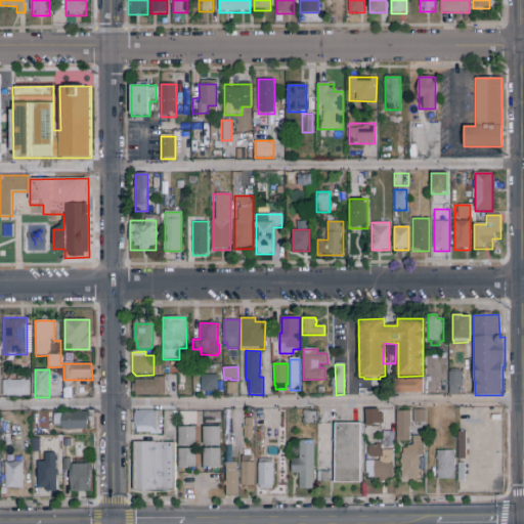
[(461,396),(449,396),(449,387),(448,387),(448,373),(451,373),(451,370),(461,370),(461,373),(463,373),(463,379),(464,379),(464,388),(461,388),(461,396)]
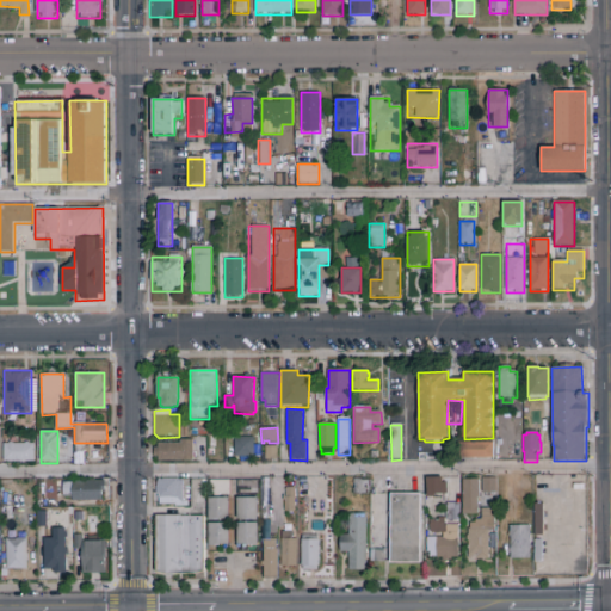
[(214,458),(222,458),(223,449),(220,448),(221,436),(214,436),(214,444),(215,444),(214,458)]
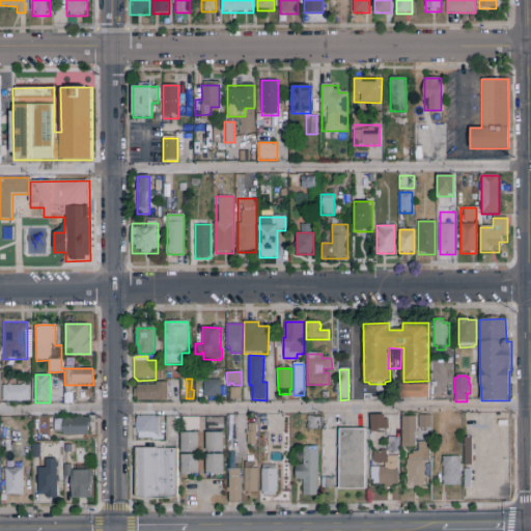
[(221,397),(204,397),(204,380),(221,380),(221,397)]
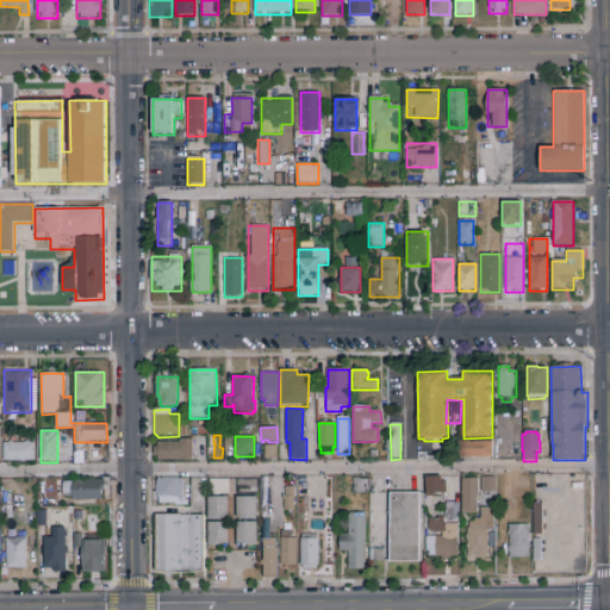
[(157,461),(157,456),(154,456),(155,447),(157,447),(157,442),(180,442),(180,439),(193,439),(193,461),(182,460),(182,461),(157,461)]
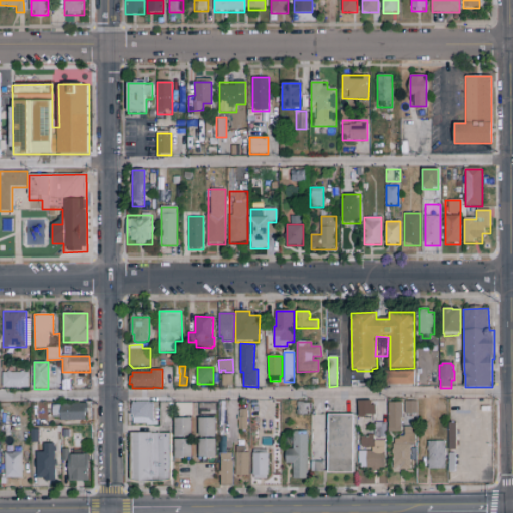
[(384,372),(414,372),(415,385),(384,385),(384,372)]
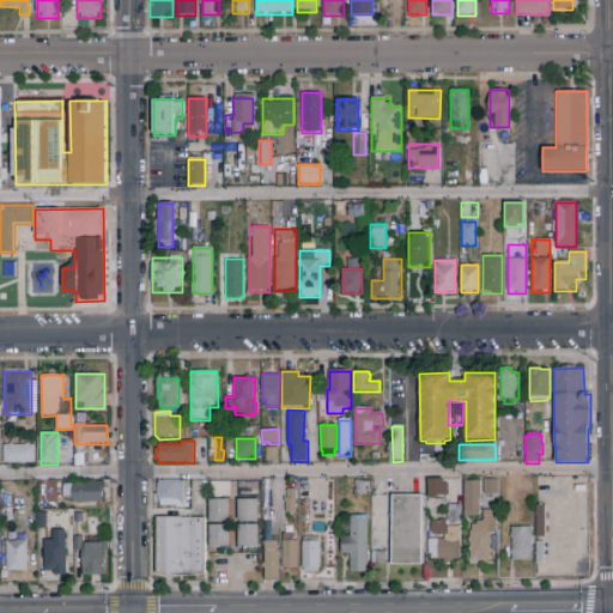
[(4,463),(4,445),(34,445),(34,463),(4,463)]
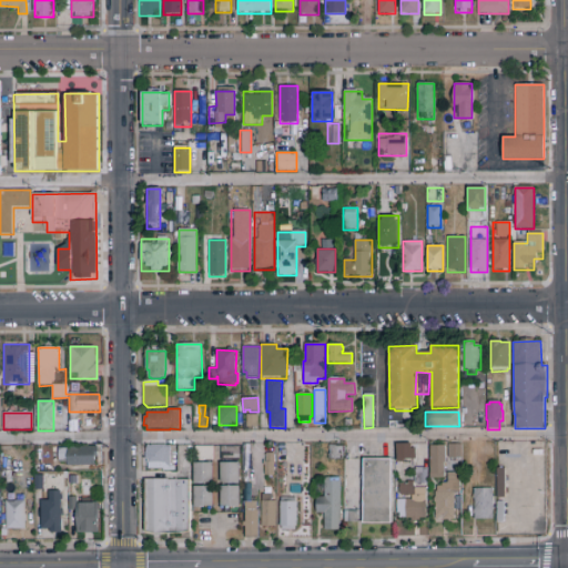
[(246,415),(259,415),(259,428),(247,428),(246,415)]
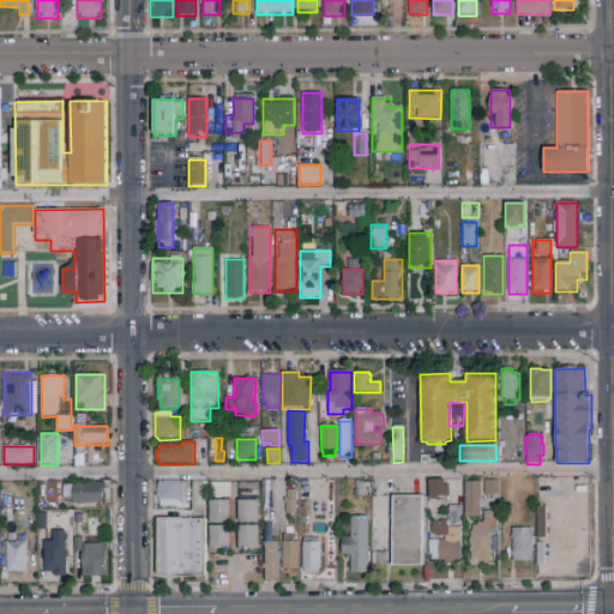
[(429,500),(429,481),(445,481),(445,486),(451,486),(451,498),(445,498),(445,500),(429,500)]
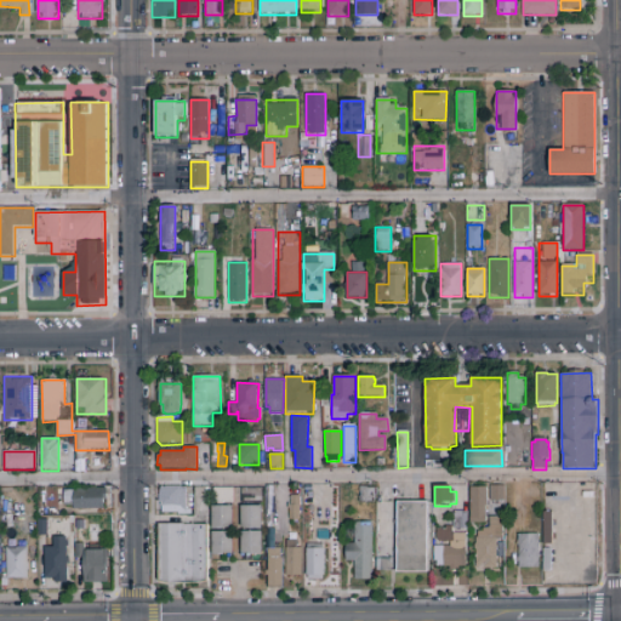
[(490,502),(490,486),(506,486),(506,501),(490,502)]
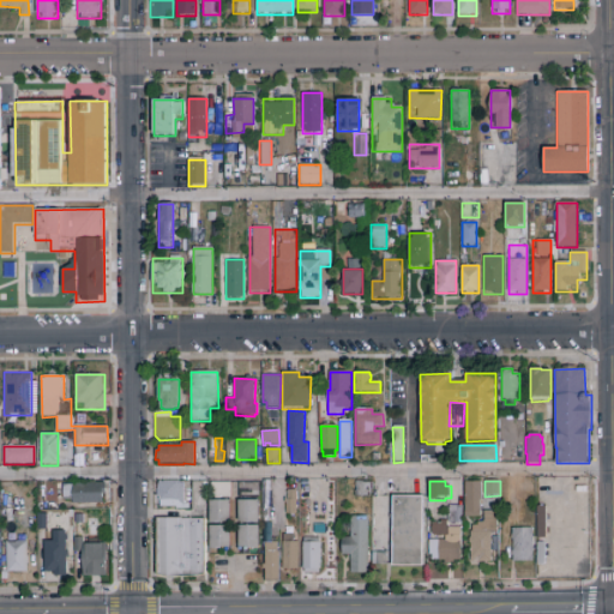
[(158,482),(182,482),(182,488),(184,504),(190,504),(190,510),(176,510),(176,509),(161,509),(161,501),(158,501),(158,497),(157,497),(157,489),(158,489),(158,482)]
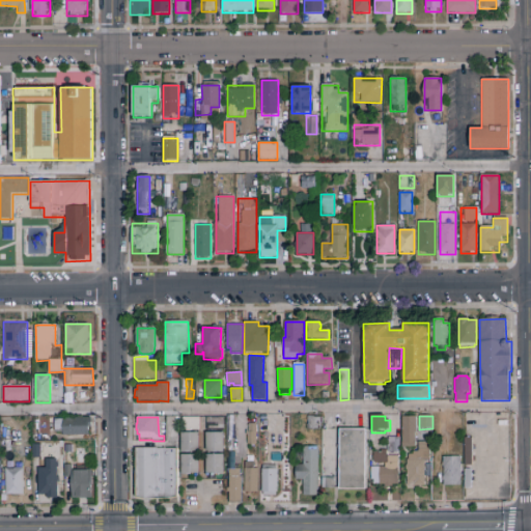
[(419,449),(419,447),(402,447),(402,417),(416,417),(416,434),(416,443),(419,443),(419,442),(429,442),(429,449),(419,449)]
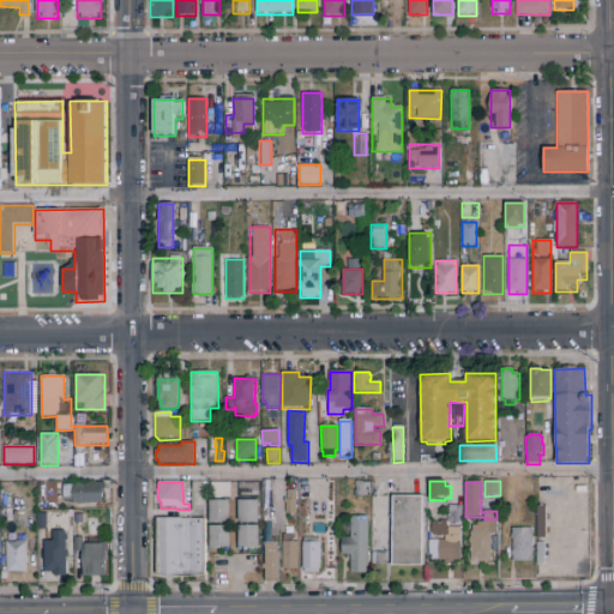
[(103,504),(73,504),(73,500),(64,500),(64,485),(73,485),(106,483),(106,495),(103,495),(103,504)]
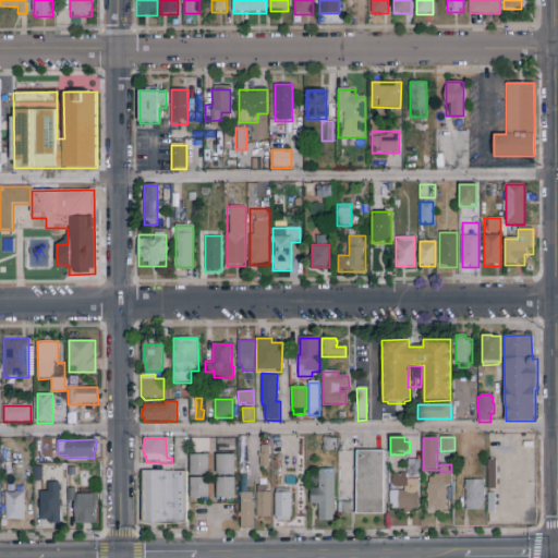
[(192,439),(210,439),(210,452),(202,452),(202,455),(194,455),(194,452),(192,452),(192,439)]
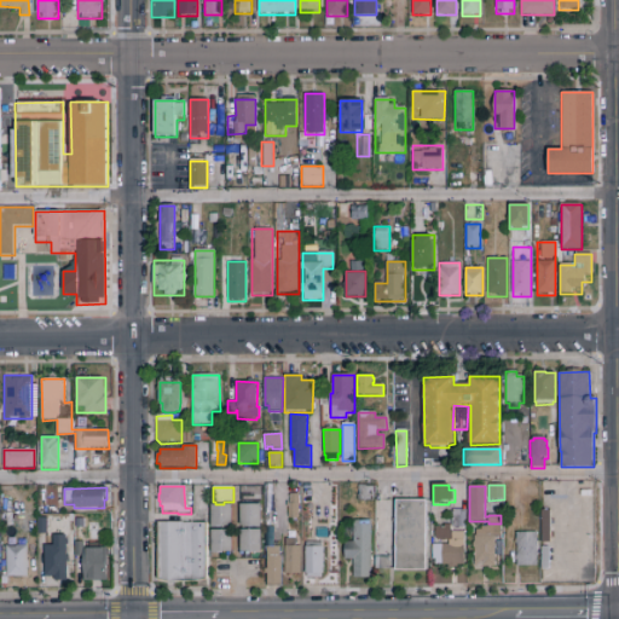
[(241,487),(261,487),(261,501),(243,501),(243,496),(241,496),(241,487)]
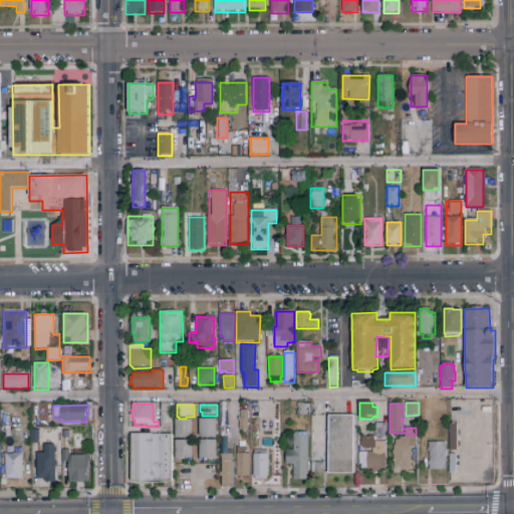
[(248,435),(240,435),(240,431),(240,422),(238,422),(238,418),(240,418),(241,411),(248,411),(248,435)]
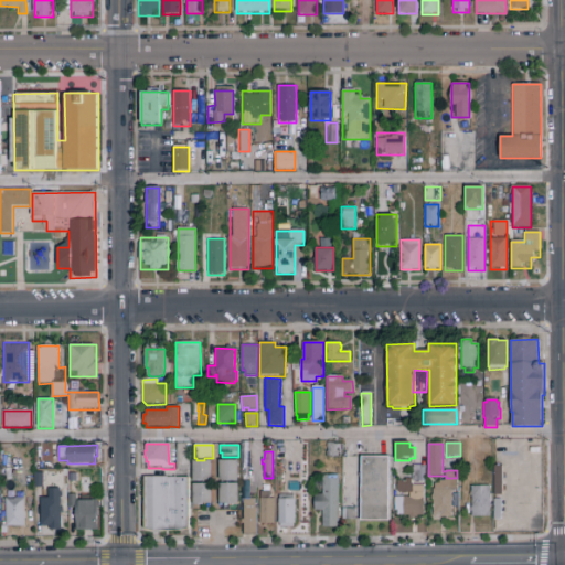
[(361,521),(361,457),(391,457),(391,521),(361,521)]
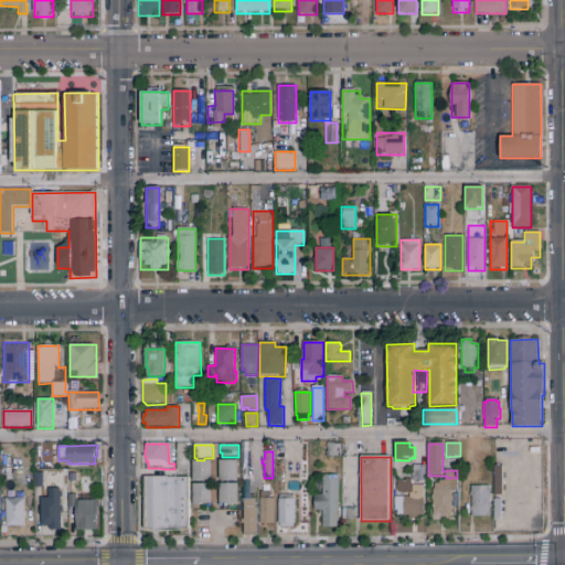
[(193,460),(212,460),(212,481),(204,481),(204,482),(193,482),(193,460)]
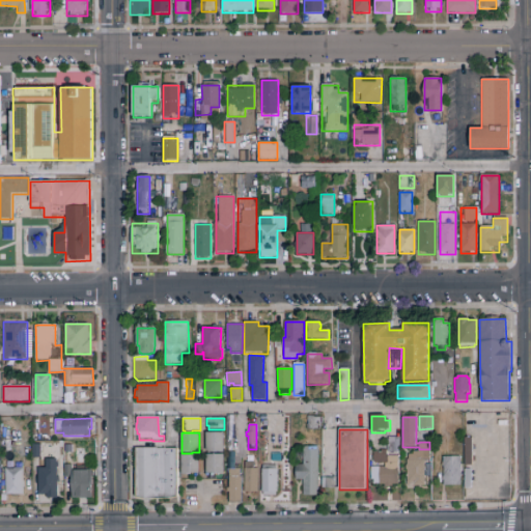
[(206,434),(224,432),(224,453),(217,453),(217,452),(207,452),(206,434)]
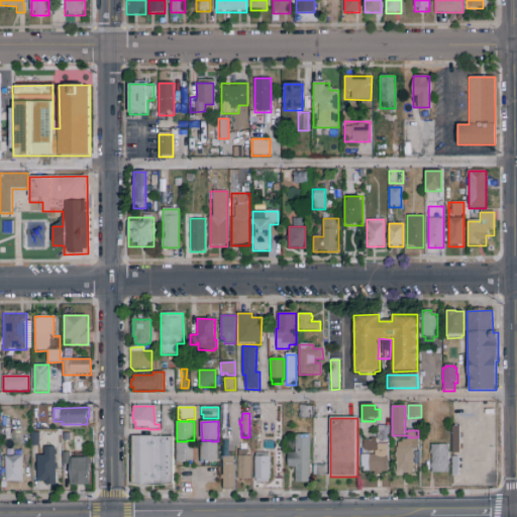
[(390,441),(378,441),(378,426),(390,426),(390,441)]
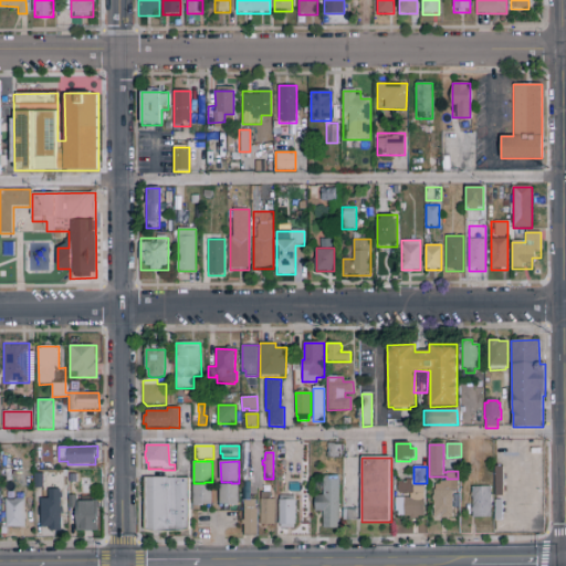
[(495,498),(495,467),(504,467),(504,475),(506,475),(505,480),(504,480),(504,488),(505,488),(505,492),(504,492),(504,498),(495,498)]
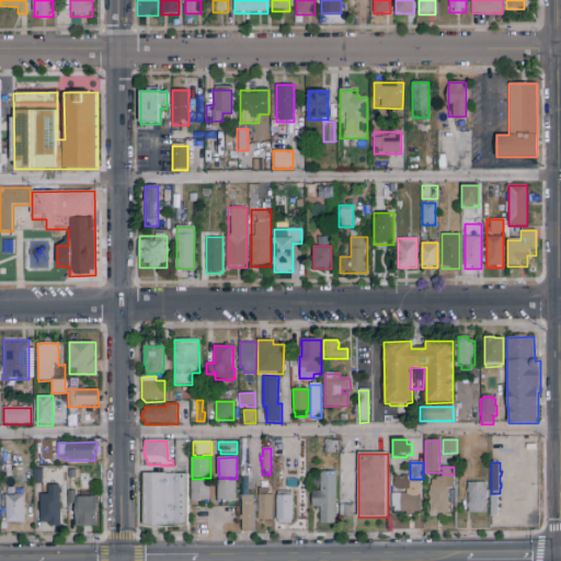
[(43,484),(34,484),(34,470),(43,470),(43,484)]
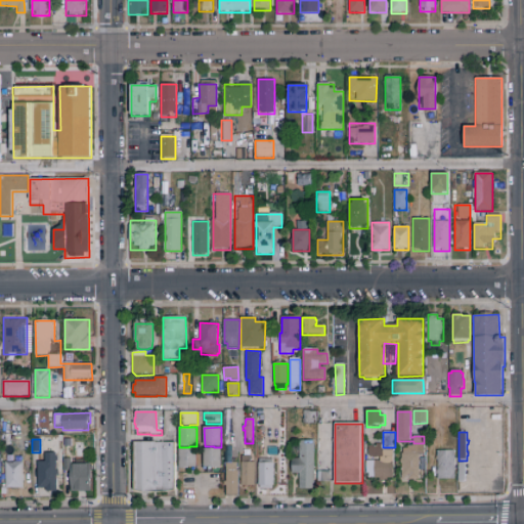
[(314,490),(299,490),(299,474),(292,474),(292,459),(299,459),(299,441),(314,441),(314,490)]
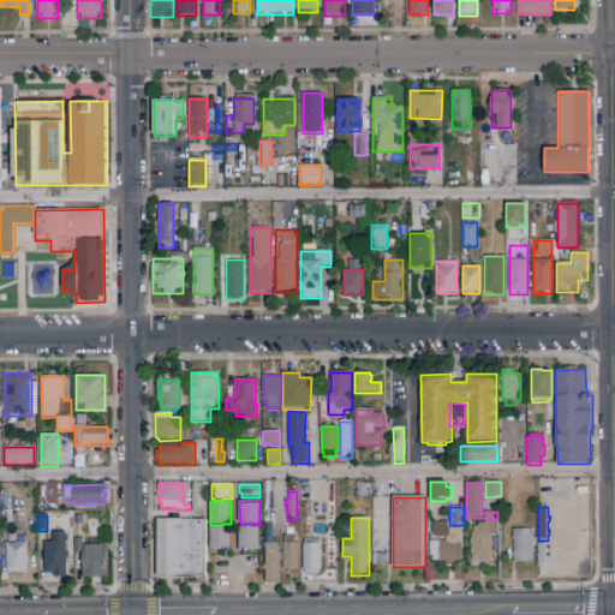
[(206,520),(206,575),(195,579),(168,579),(156,575),(156,520),(206,520)]
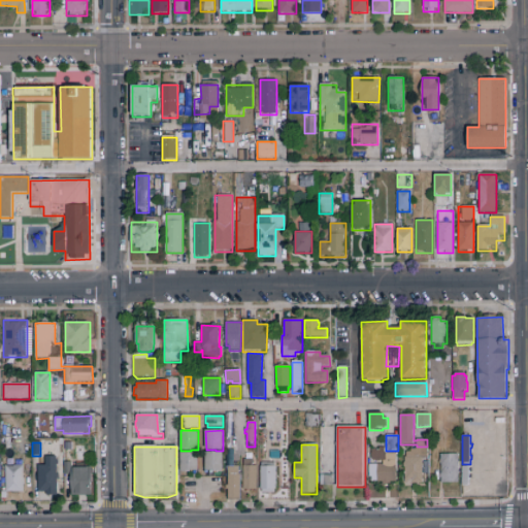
[(243,448),(255,448),(255,460),(253,460),(253,466),(243,466),(243,448)]
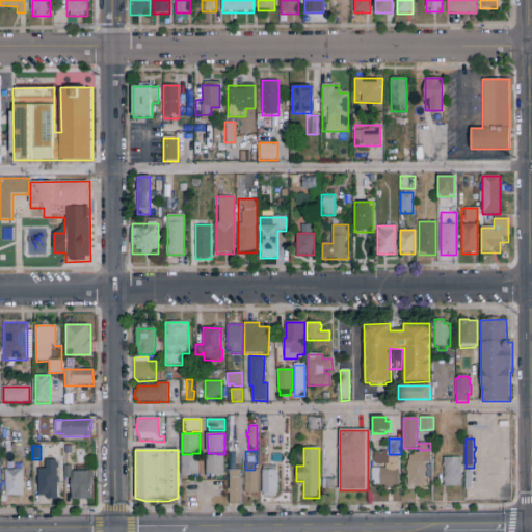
[(374,455),(381,455),(381,451),(388,451),(388,456),(389,456),(389,457),(399,457),(399,486),(394,486),(394,490),(384,490),(384,486),(372,486),(372,469),(386,469),(386,466),(373,466),(374,455)]
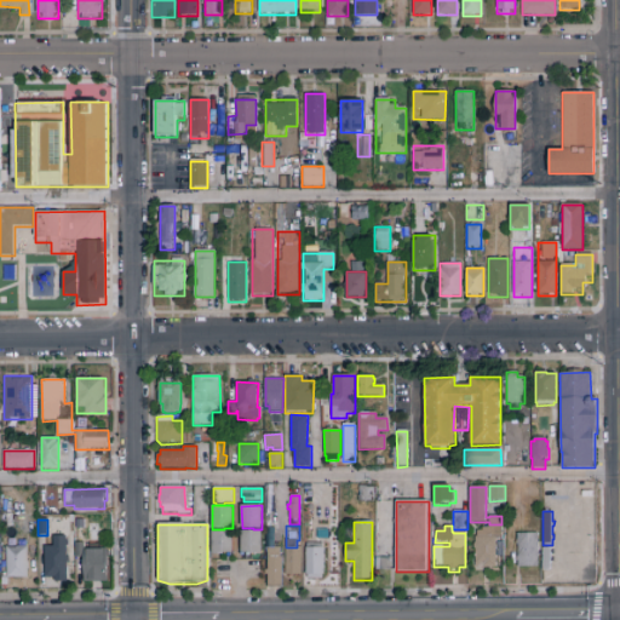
[(497,569),(476,569),(476,550),(474,550),(474,544),(475,544),(475,537),(477,537),(477,532),(482,532),(482,528),(489,528),(489,526),(503,526),(503,539),(497,539),(497,569)]
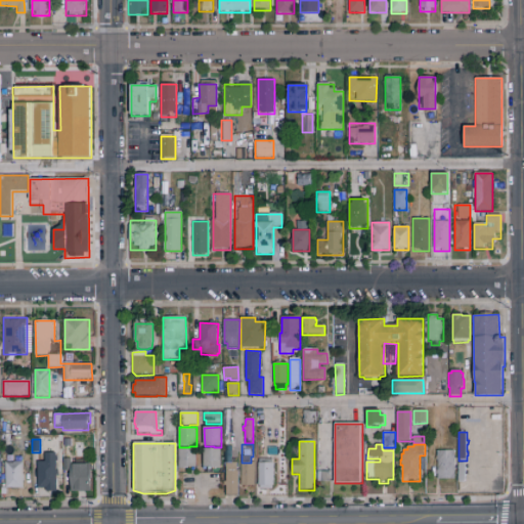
[(179,449),(197,449),(197,468),(189,468),(189,470),(179,470),(179,449)]
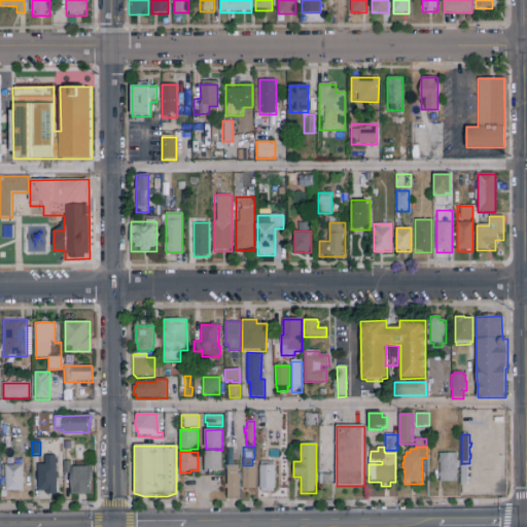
[(206,452),(222,452),(223,471),(213,471),(213,470),(206,470),(206,452)]
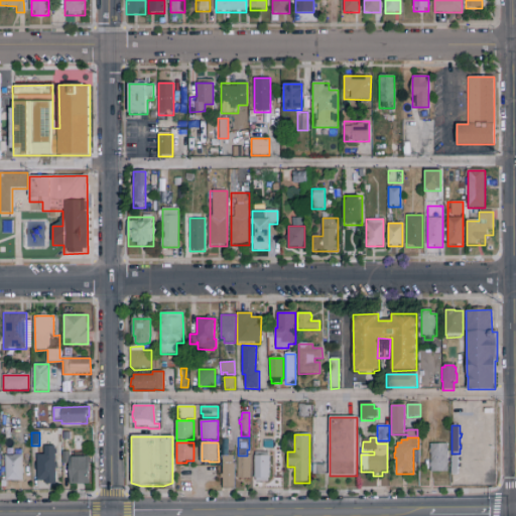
[(448,473),(431,474),(431,468),(430,468),(430,464),(431,464),(430,454),(429,454),(429,450),(430,450),(430,444),(447,444),(448,456),(448,462),(448,473)]
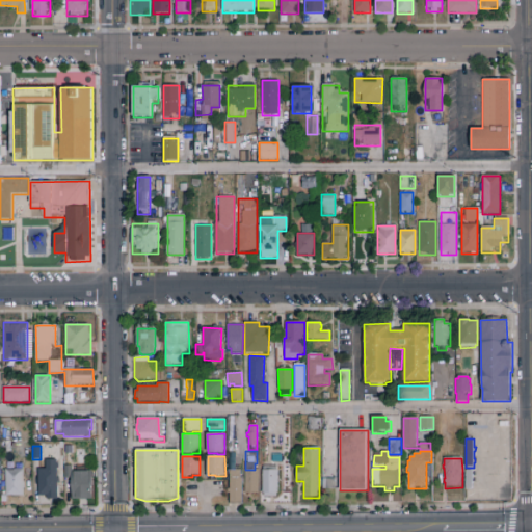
[(57,500),(47,500),(47,497),(38,497),(38,470),(47,470),(47,461),(57,461),(57,500)]
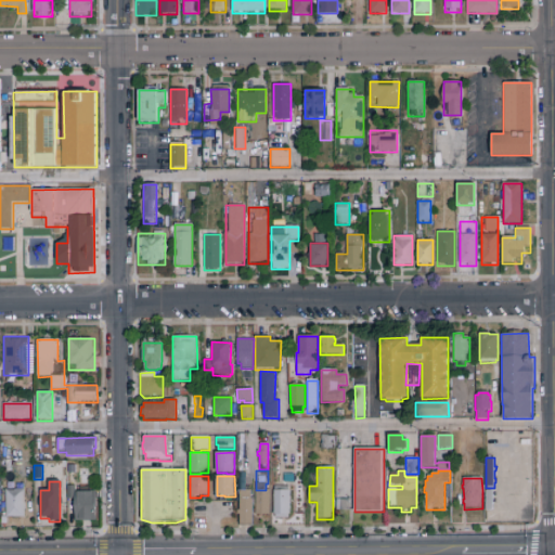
[(76,521),(76,500),(76,487),(97,487),(95,523),(76,521)]
